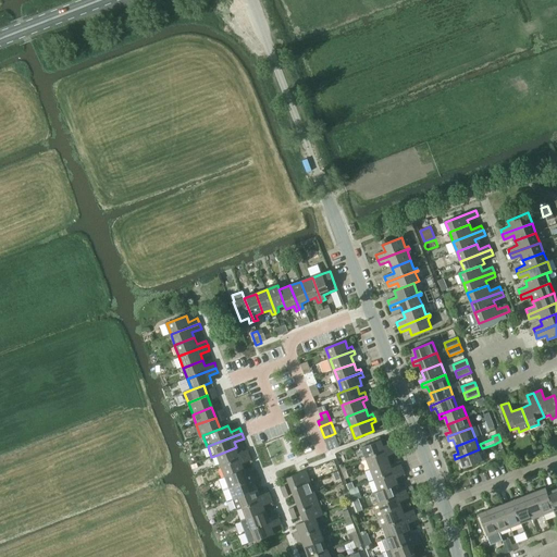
[(367,459),(395,448),(393,443),(384,446),(382,440),(362,447),(367,459)]
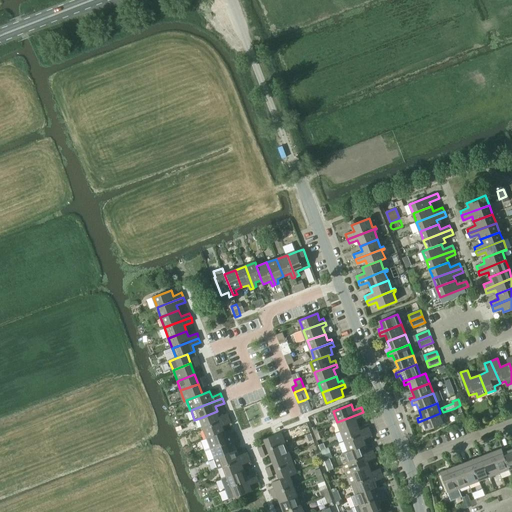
[(204,428),(229,418),(228,414),(220,417),(217,411),(200,418),(204,428)]
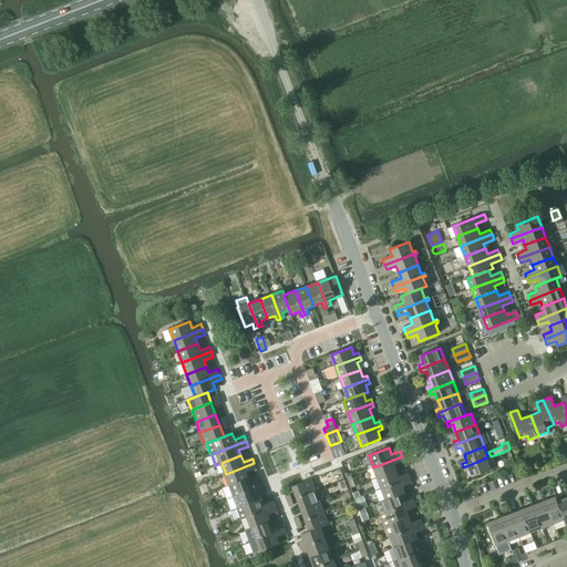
[(378,478),(398,471),(395,465),(404,461),(402,456),(373,467),(378,478)]
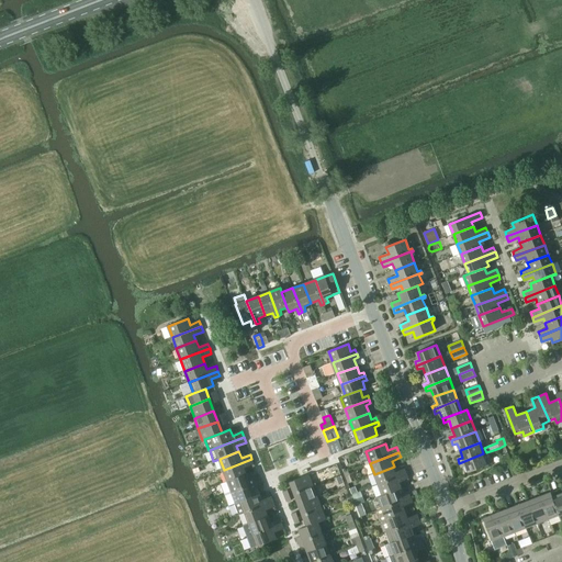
[(483,453),(459,463),(461,467),(465,465),(469,472),(487,464),(483,453)]
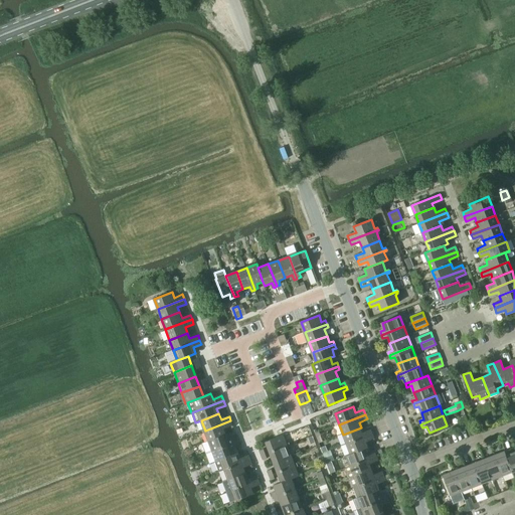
[(209,441),(226,434),(224,428),(232,425),(230,420),(205,431),(209,441)]
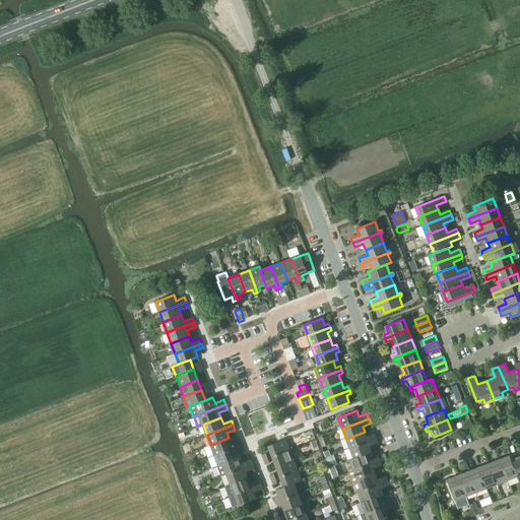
[(350,449),(377,439),(375,434),(367,437),(365,432),(346,439),(350,449)]
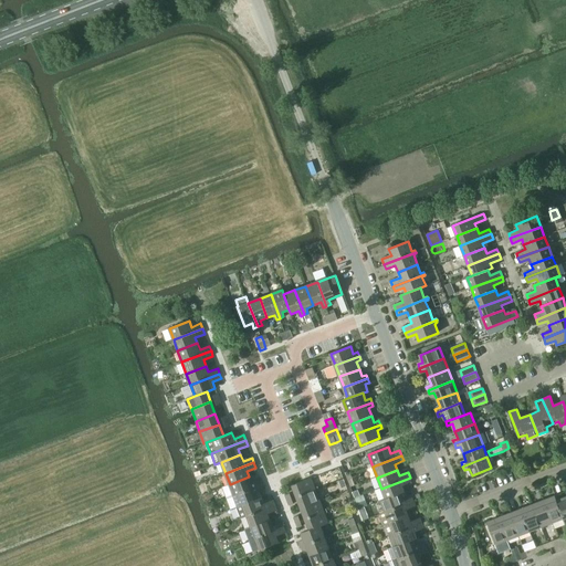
[(233,495),(262,484),(261,480),(251,483),(249,477),(230,484),(233,495)]
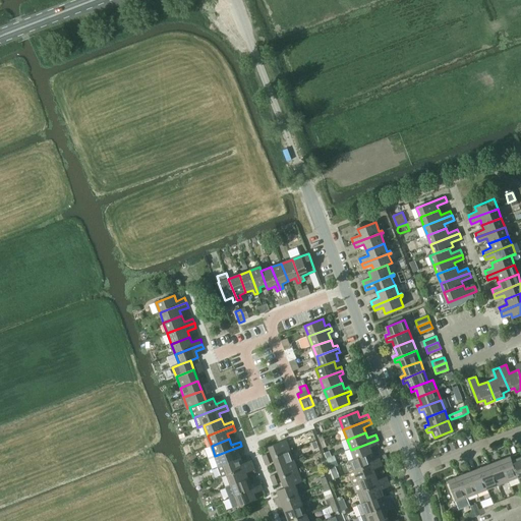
[(378,440),(351,450),(355,460),(372,453),(370,447),(380,444),(378,440)]
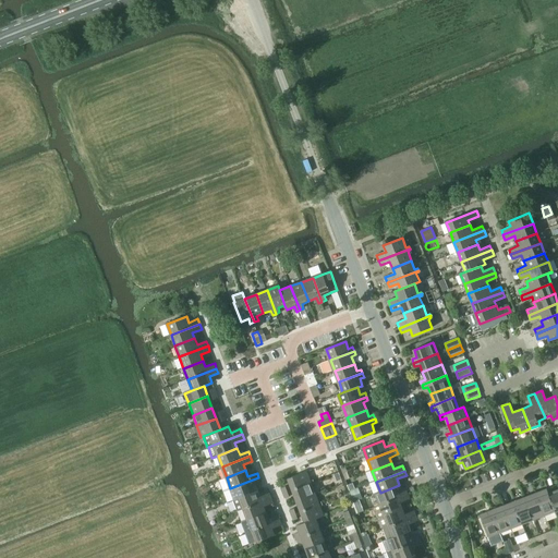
[(307,472),(289,478),(292,489),(314,482),(313,480),(311,481),(307,472)]
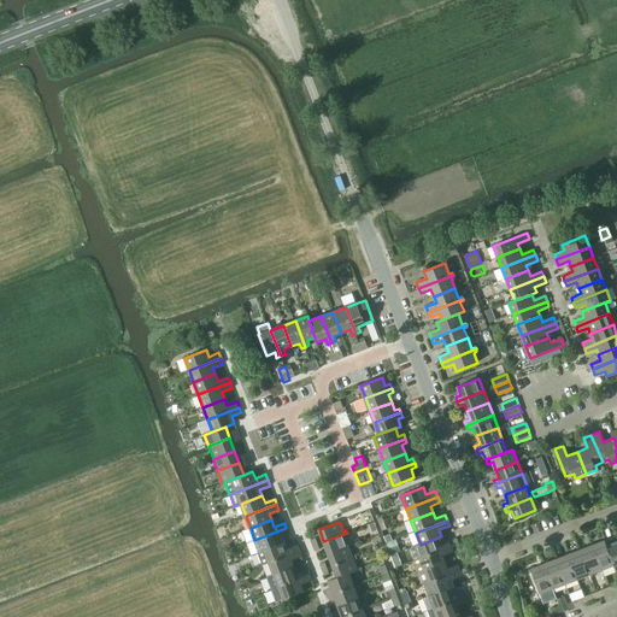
[(259,552),(281,544),(278,538),(288,534),(286,528),(254,540),(259,552)]
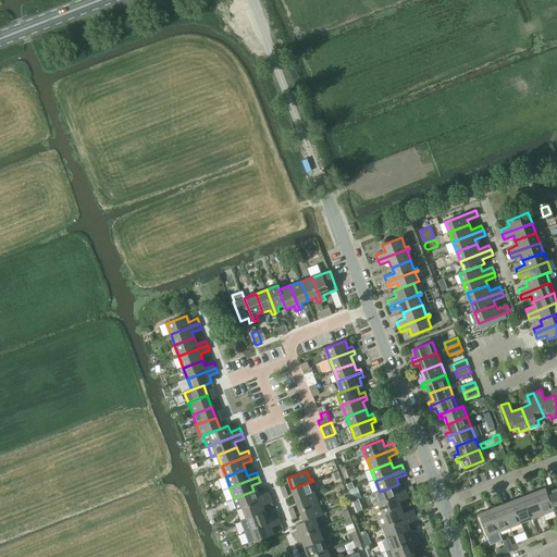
[(313,481),(292,489),(296,500),(316,493),(311,483),(314,482),(313,481)]
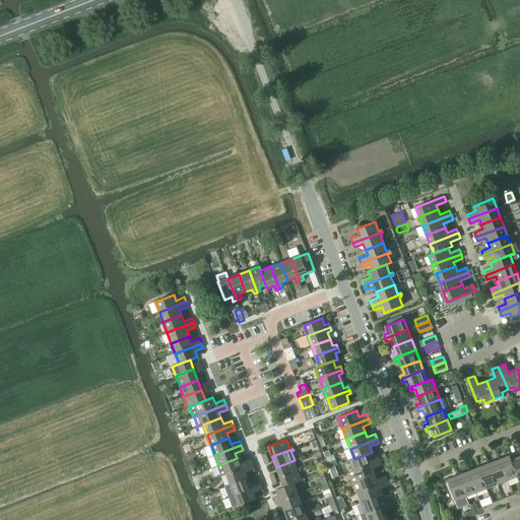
[(354,470),(381,460),(379,456),(375,457),(372,452),(354,459),(350,460),(353,470),(354,470)]
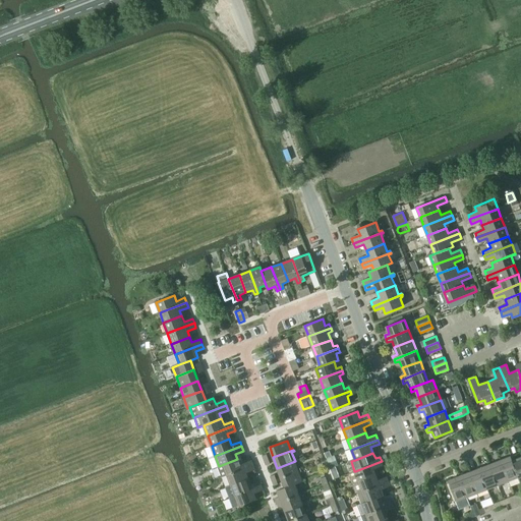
[(335,456),(332,457),(327,459),(331,469),(338,466),(335,456)]
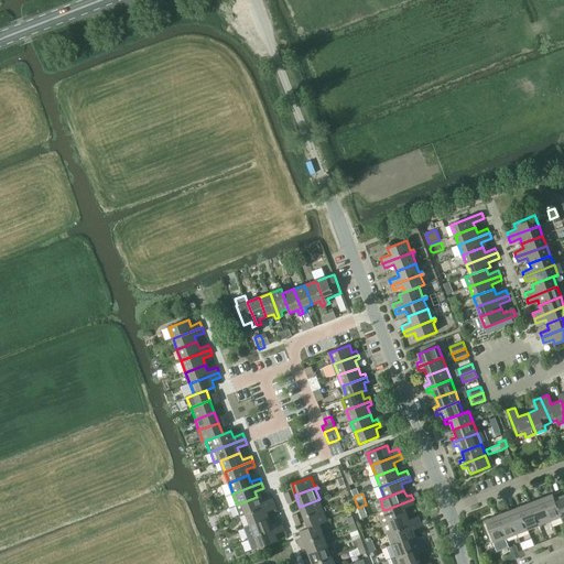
[(555,499),(555,498),(553,494),(541,498),(551,521),(561,517),(562,517),(555,499)]
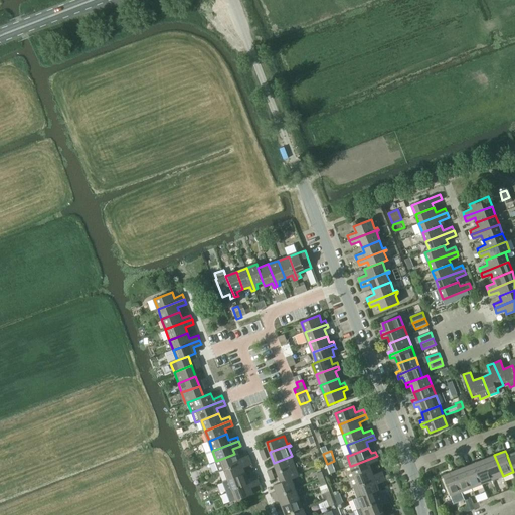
[(219,472),(224,470),(250,460),(249,455),(240,458),(238,453),(234,454),(216,461),(215,462),(219,472)]
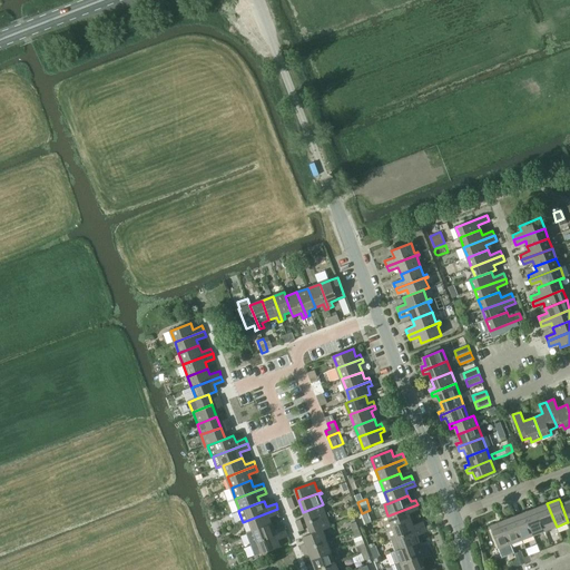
[(546,531),(557,527),(547,503),(537,508),(546,531)]
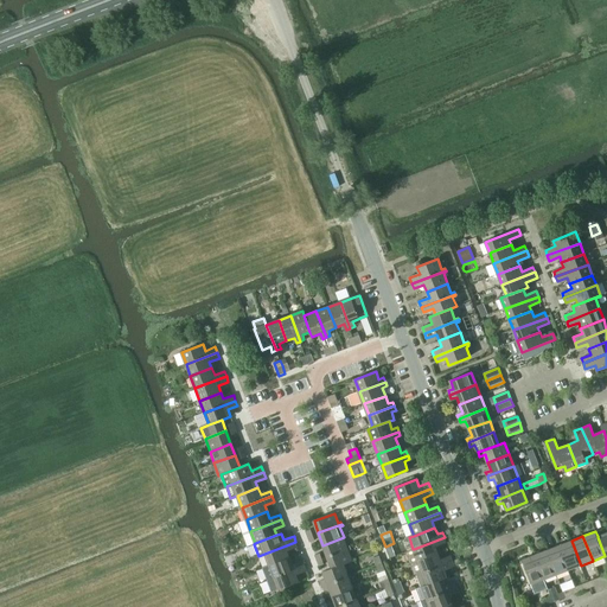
[(344,537),(323,545),(327,556),(351,548),(350,545),(347,547),(344,537)]
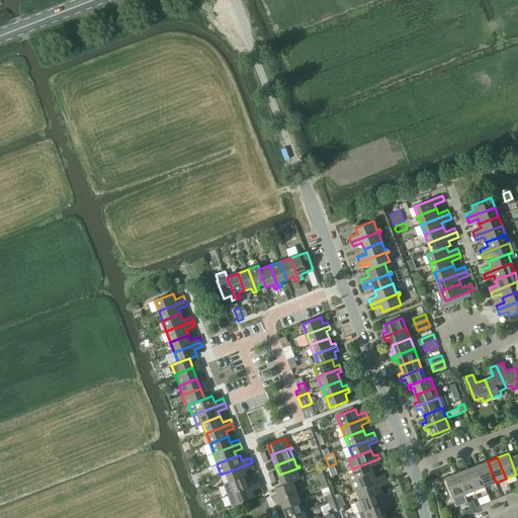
[(348,470),(352,481),(374,472),(372,467),(381,463),(379,458),(353,468),(352,468),(348,470)]
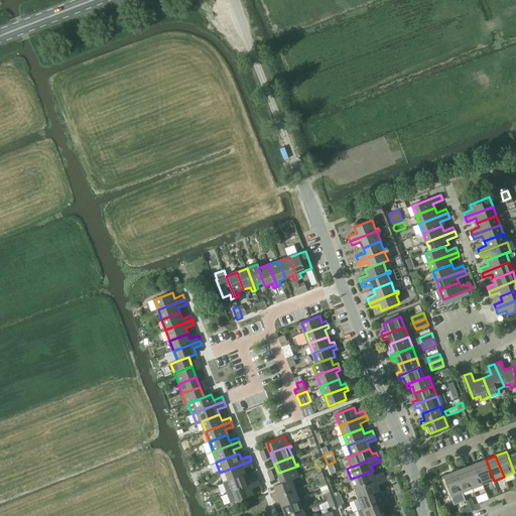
[(484,485),(494,481),(486,460),(476,464),(484,485)]
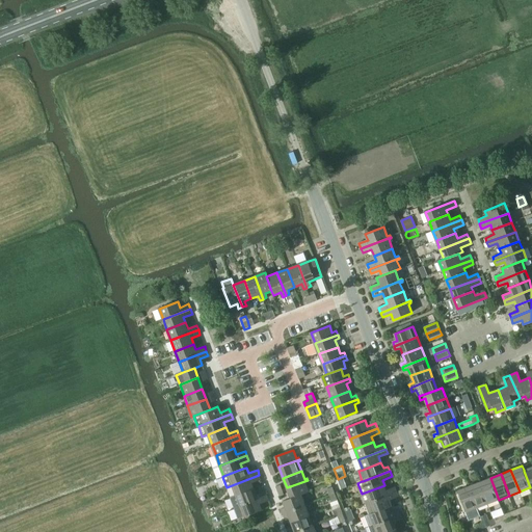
[(236,496),(255,488),(253,483),(261,479),(259,475),(232,485),(236,496)]
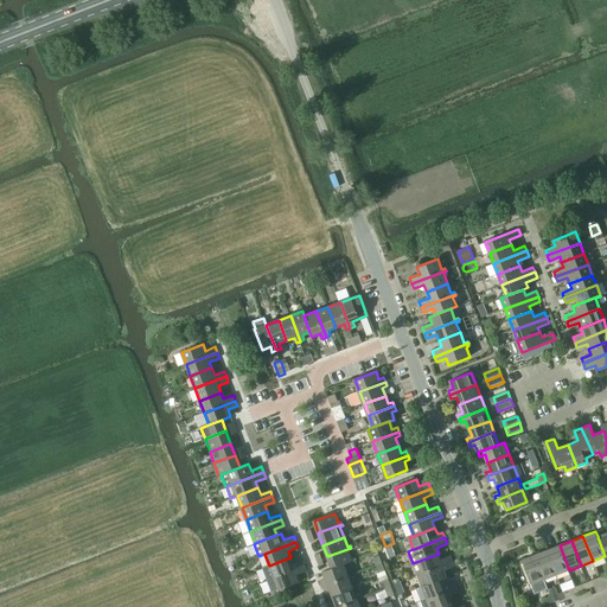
[(557,575),(569,570),(560,545),(548,550),(557,575)]
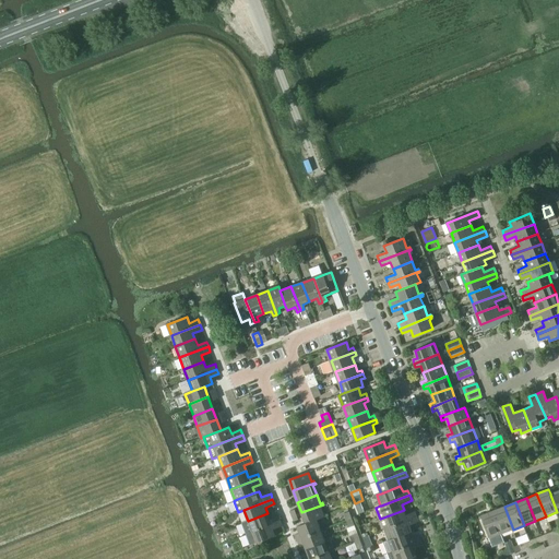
[(323,504),(301,512),(306,523),(317,520),(325,516),(321,507),(324,506),(323,504)]
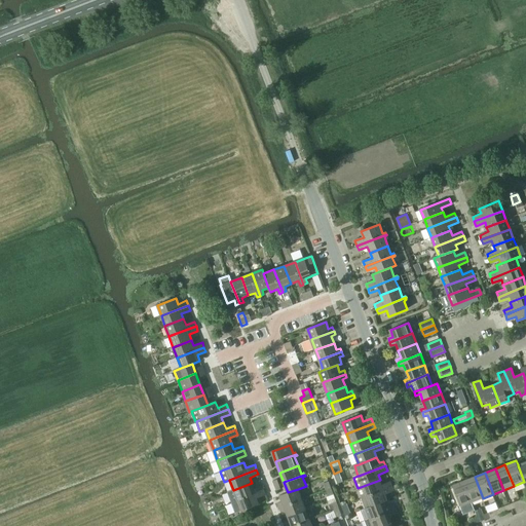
[(473,502),(483,498),(475,477),(464,481),(473,502)]
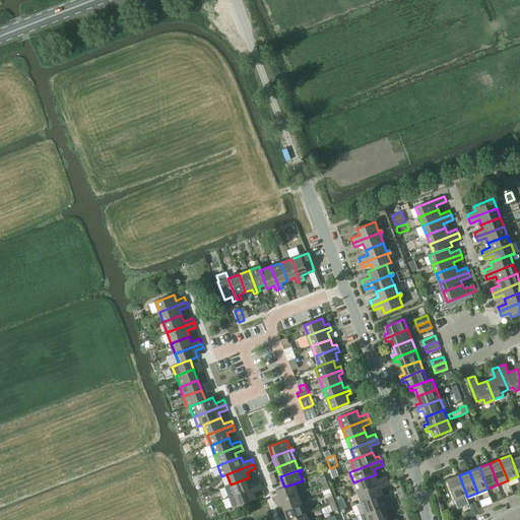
[(353,482),(356,494),(388,481),(387,476),(378,479),(376,474),(353,482)]
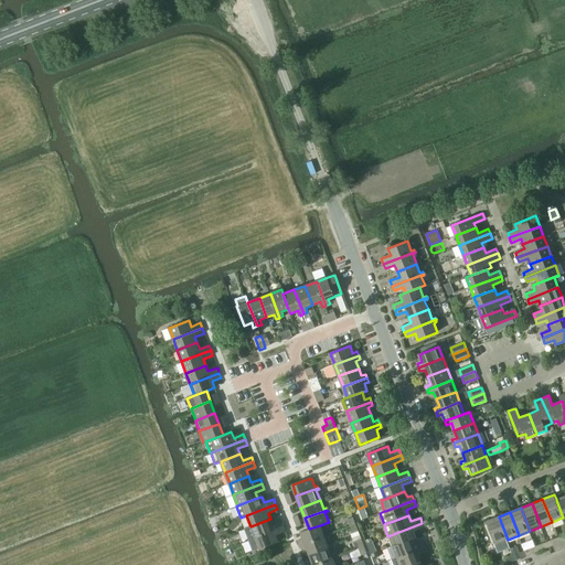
[(496,544),(508,540),(499,516),(487,521),(496,544)]
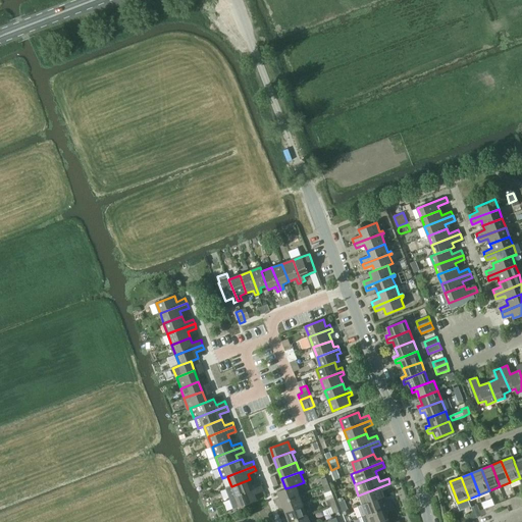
[(231,486),(225,488),(229,499),(236,497),(262,486),(261,481),(252,485),(250,479),(231,486)]
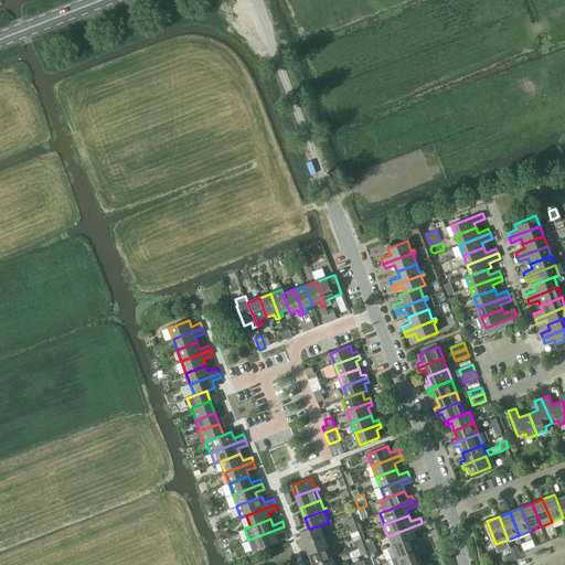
[(422,523),(387,536),(392,546),(413,539),(417,537),(415,532),(424,528),(422,523)]
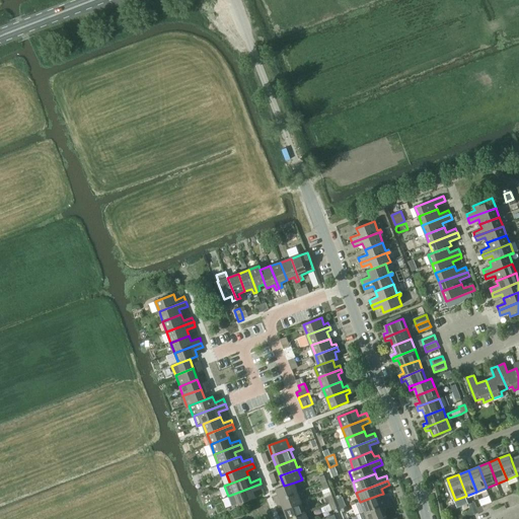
[(279,497),(275,498),(276,501),(298,493),(294,483),(284,486),(276,489),(279,497)]
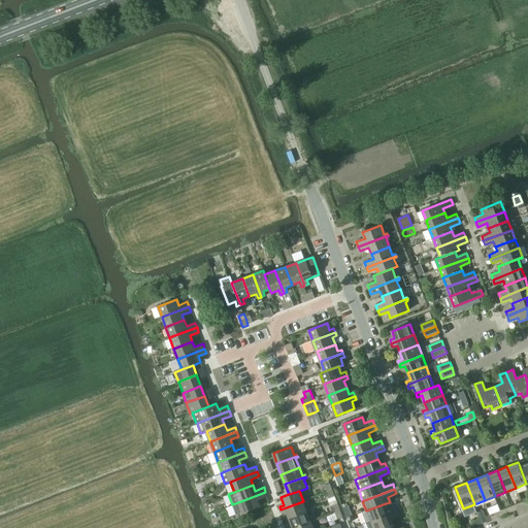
[(238,502),(232,504),(236,515),(242,513),(261,505),(259,500),(267,496),(265,492),(238,502)]
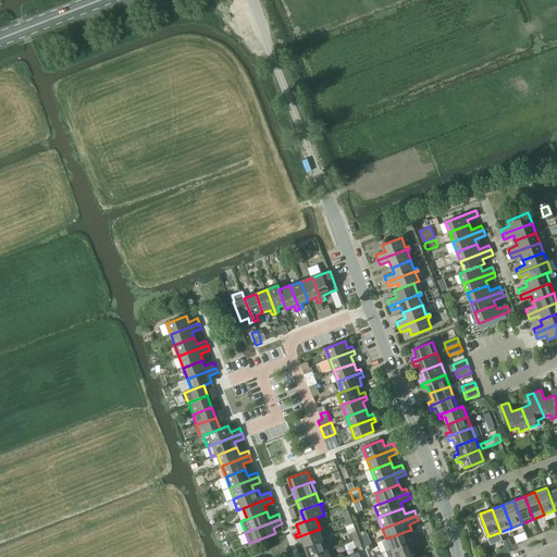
[(320,529),(296,537),(298,542),(302,541),(305,547),(324,540),(320,529)]
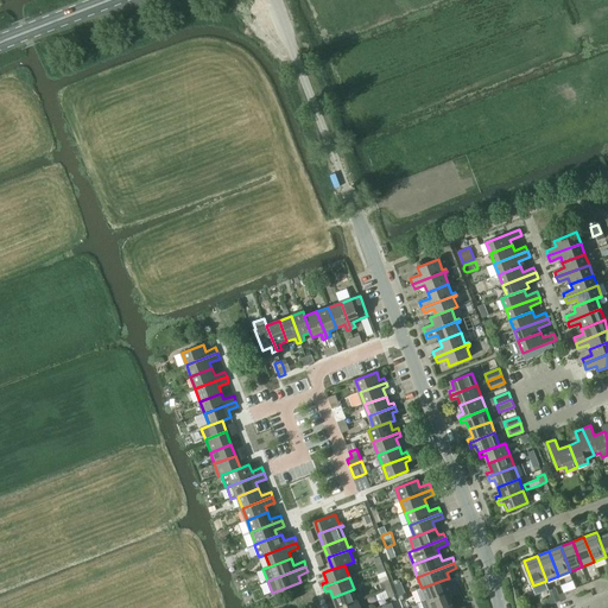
[(384,591),(386,590),(392,588),(390,580),(380,583),(384,591)]
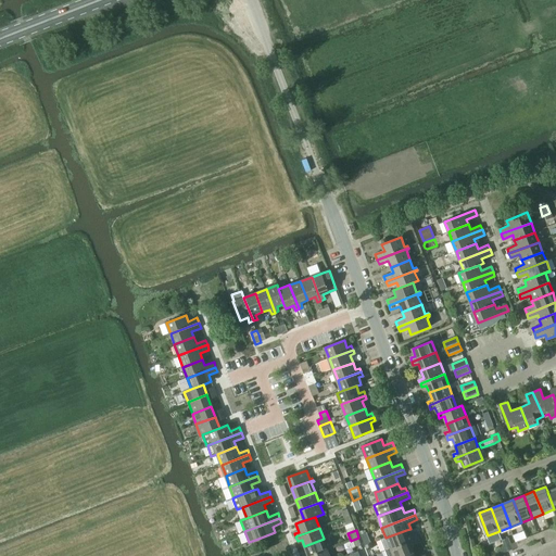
[(381,539),(386,551),(419,538),(417,532),(408,536),(406,530),(386,538),(381,539)]
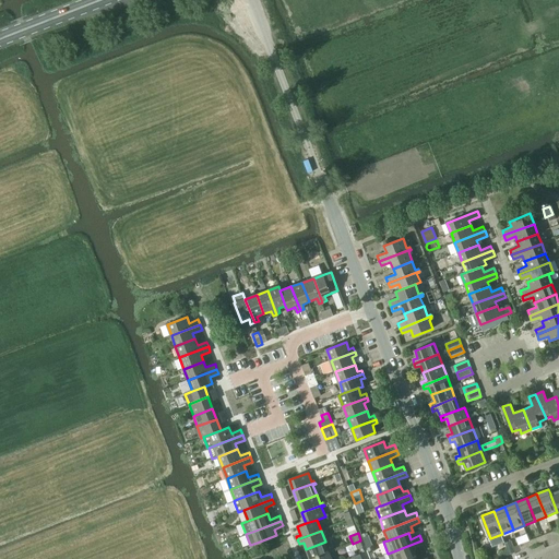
[(545,535),(547,540),(550,547),(556,544),(551,533),(545,535)]
